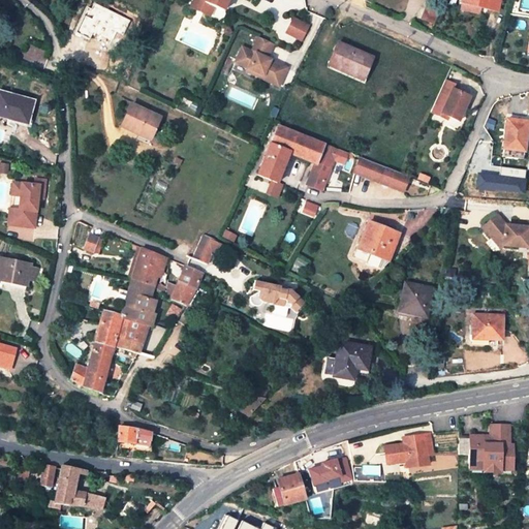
[(205,0),(204,2),(222,11),(226,0),(205,0)]
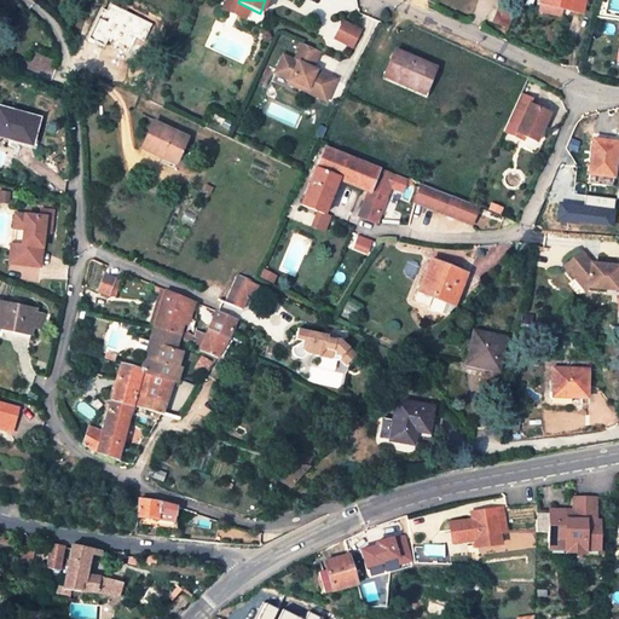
[(583,0),(539,0),(539,3),(542,3),(563,9),(580,12),(583,0)]
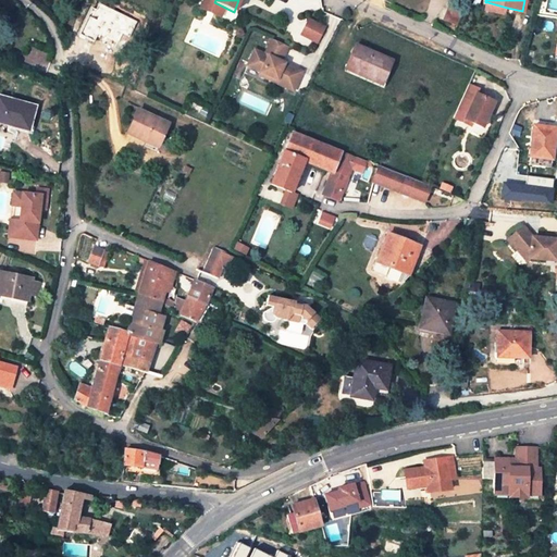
[(506,12),(507,8),(487,2),(486,8),(506,12)]
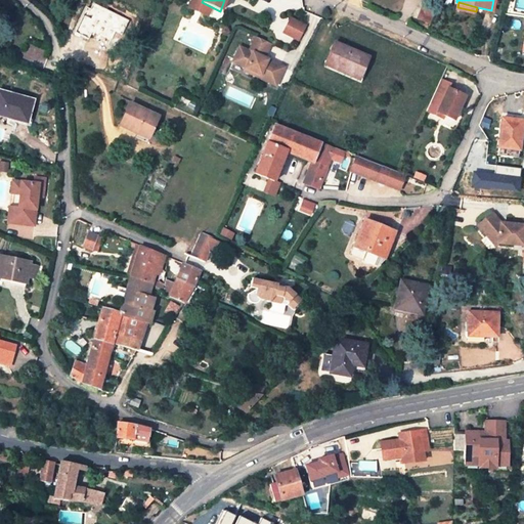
[(291,17),(284,34),(300,42),(308,26),(291,17)]
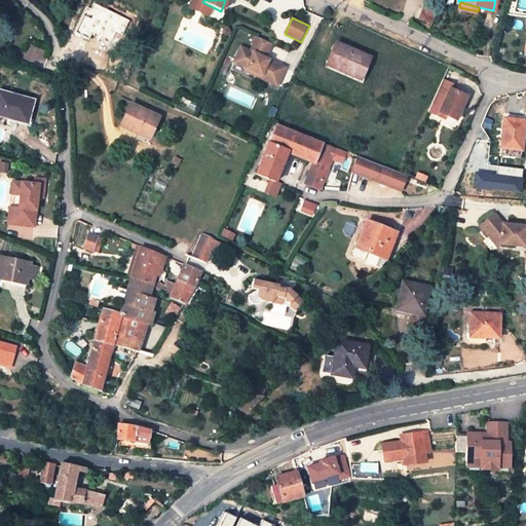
[(280,86),(289,66),(268,58),(274,44),(256,36),(250,49),(240,46),(232,66),(280,86)]
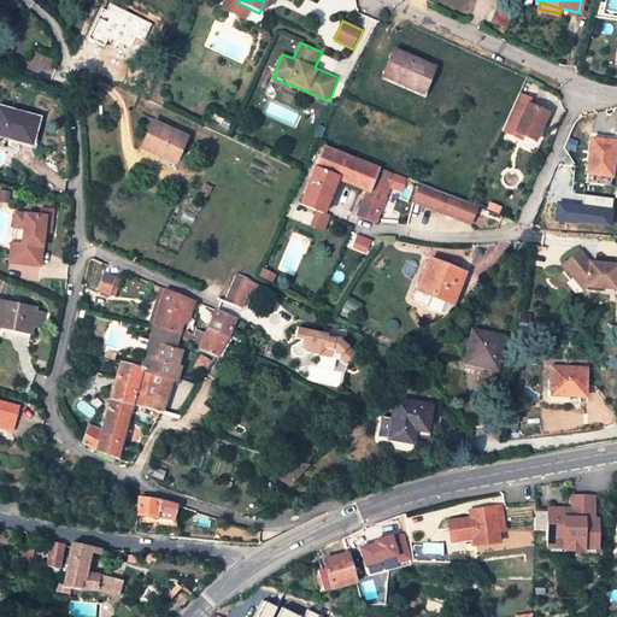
[(435,68),(394,50),(382,76),(401,84),(403,81),(424,90),(435,68)]
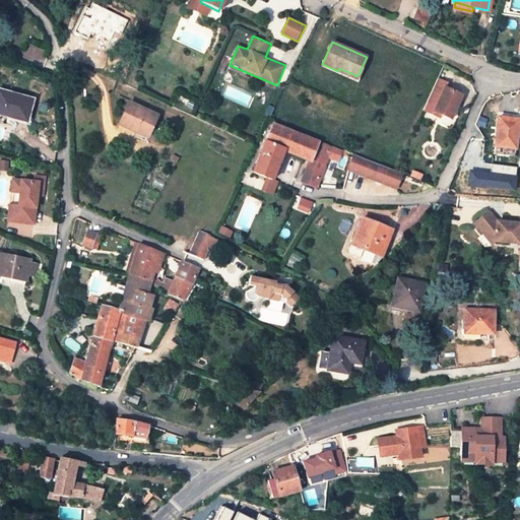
[(361,77),(358,76),(339,68),(338,71),(322,64),(321,67),(358,83),(361,77)]
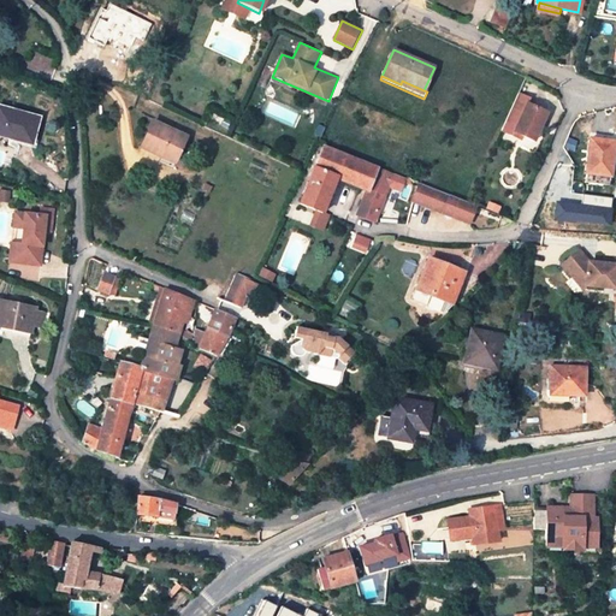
[(515,95),(502,123),(513,129),(510,134),(519,137),(531,143),(544,114),(525,106),(527,100),(515,95)]
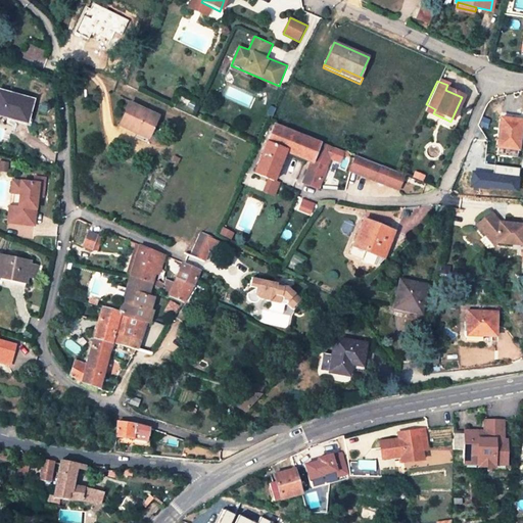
[(33,100),(0,91),(0,115),(7,117),(9,119),(11,114),(28,120),(33,100)]
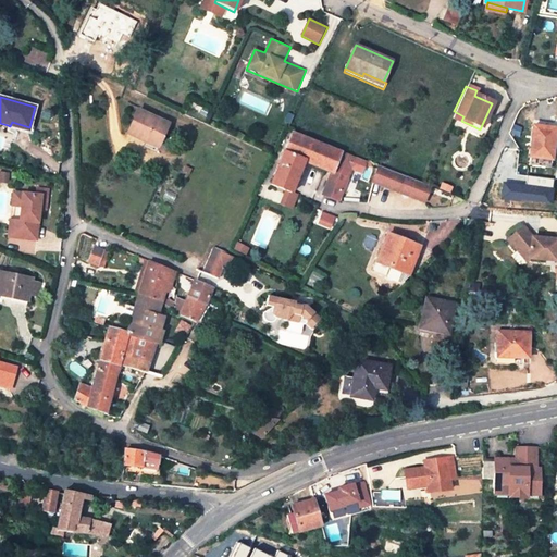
[(138,109),(127,134),(137,138),(139,133),(146,136),(145,138),(159,145),(169,123),(138,109)]
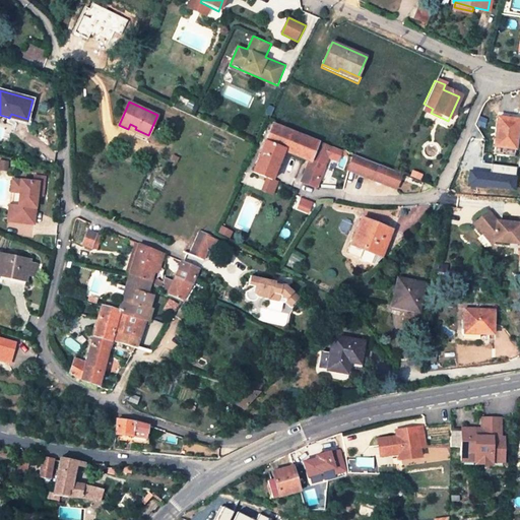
[(433,109),(424,104),(420,112),(437,119),(438,116),(431,113),(433,109)]
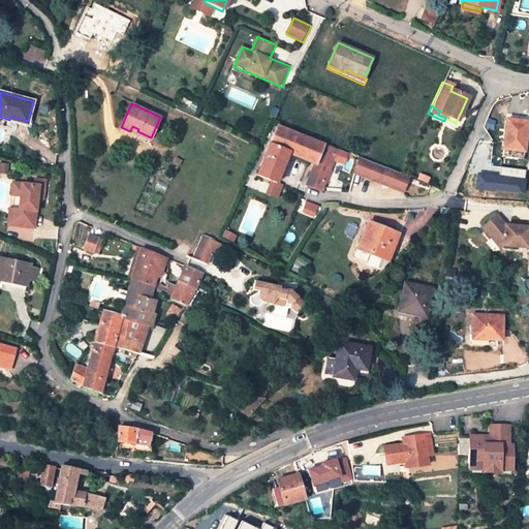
[(31,122),(28,121),(11,116),(9,120),(7,119),(7,122),(29,128),(31,122)]
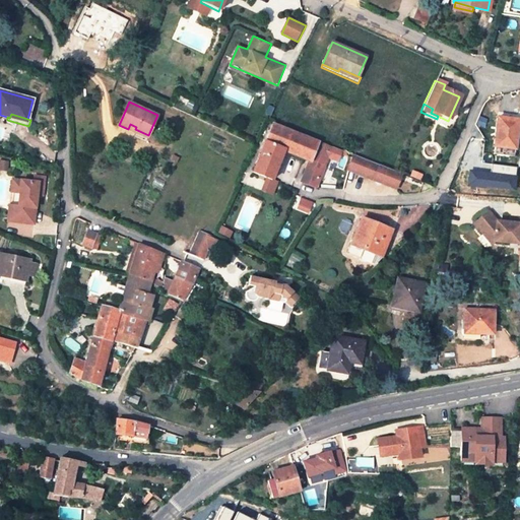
[(519,120),(499,118),(495,146),(515,149),(519,120)]
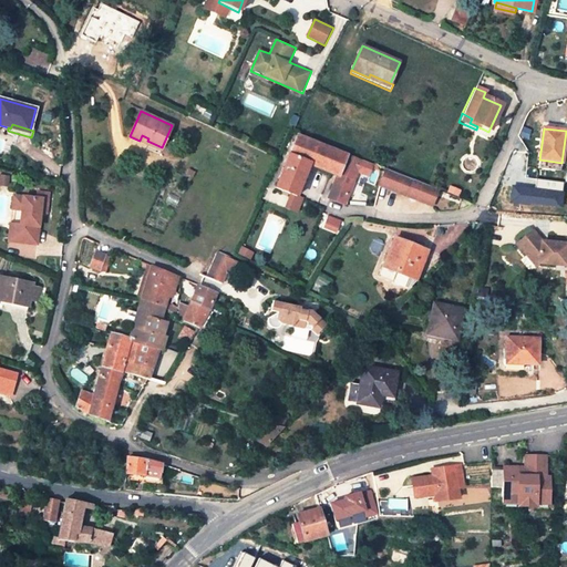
[(142,135),(140,141),(161,151),(162,147),(147,141),(148,138),(142,135)]
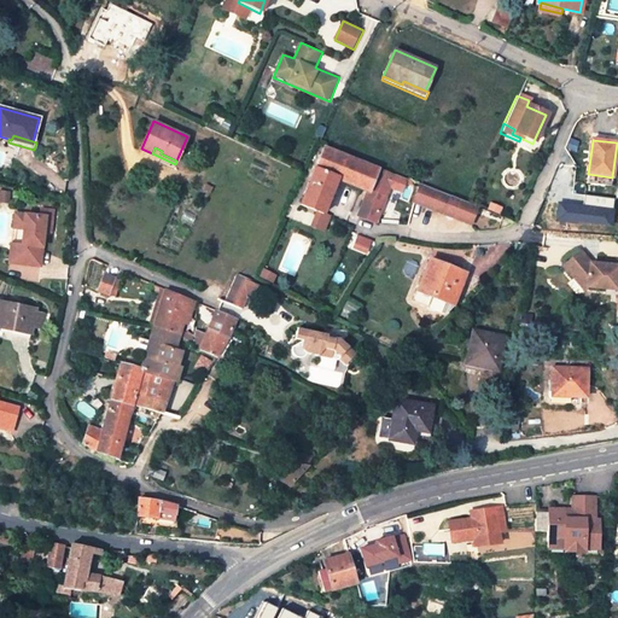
[(368,192),(359,215),(368,220),(374,222),(394,175),(324,149),(299,205),(322,215),(337,179),(368,192)]
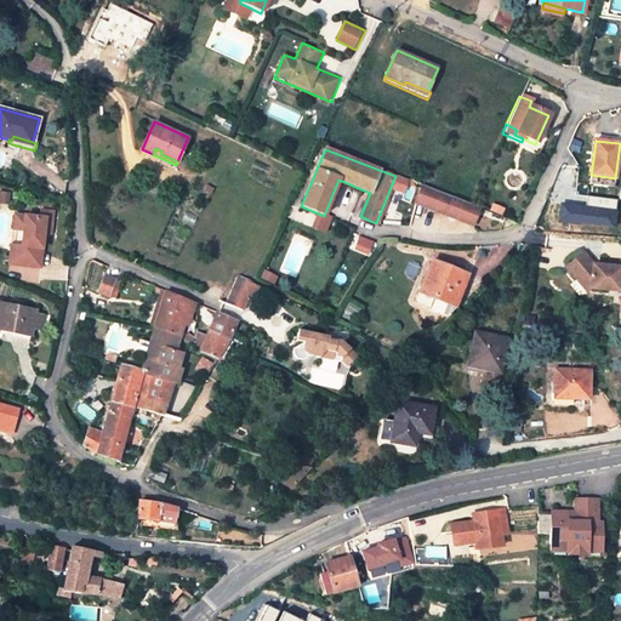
[(615,178),(591,175),(590,183),(614,187),(615,178)]
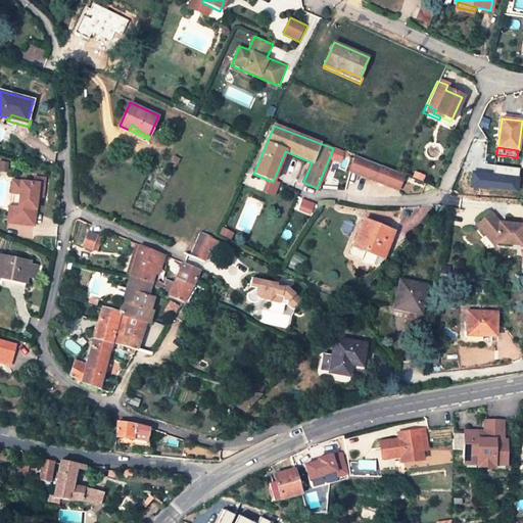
[(403,175),(355,156),(349,172),(397,191),(403,175)]
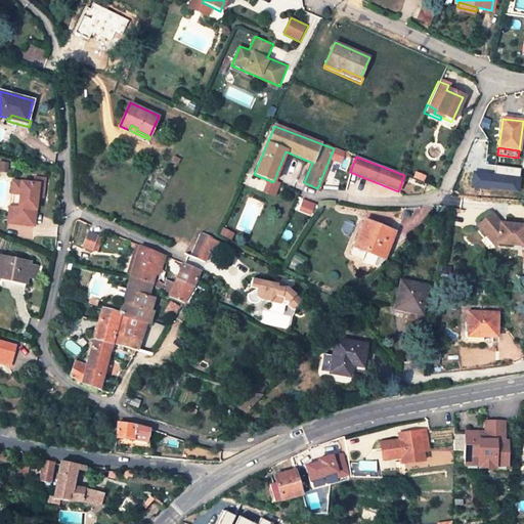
[(34,184),(16,182),(14,194),(19,195),(19,202),(24,202),(23,209),(18,208),(16,225),(34,227),(37,203),(35,200),(35,197),(43,198),(45,180),(35,179),(34,184)]
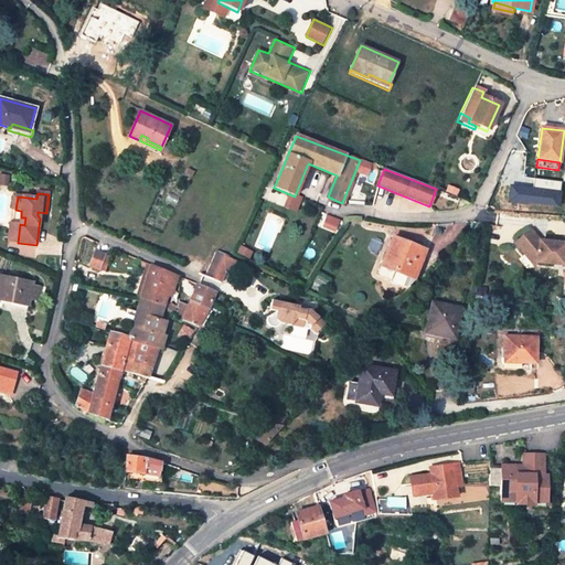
[(20,224),(10,223),(8,242),(18,243),(20,224)]
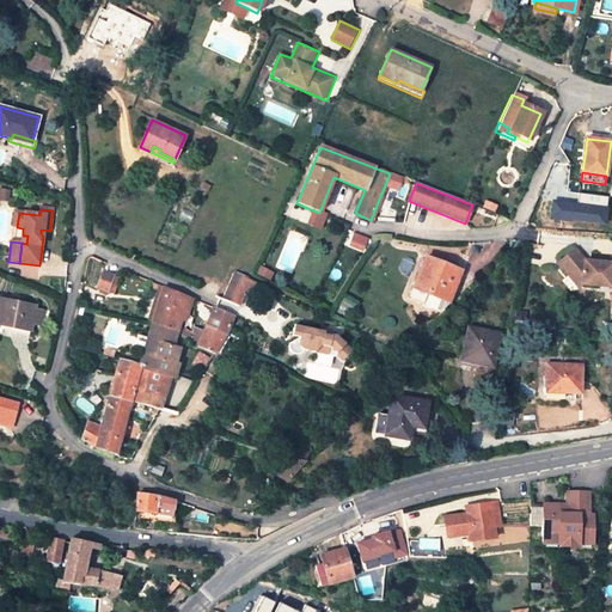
[(575,249),(557,263),(568,276),(581,277),(581,285),(611,288),(611,267),(611,261),(591,258),(591,264),(583,264),(583,262),(575,249)]
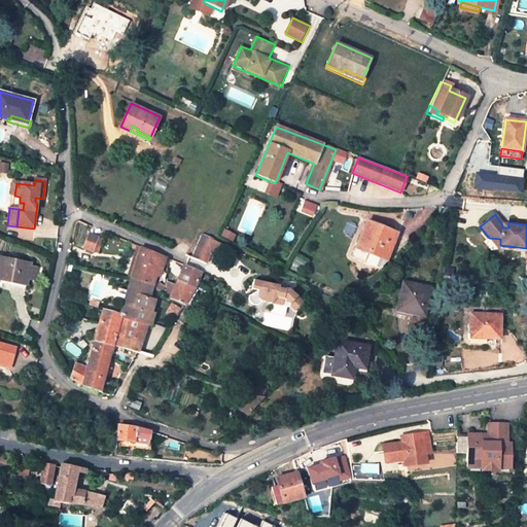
[(394,233),(366,221),(352,256),(377,266),(383,260),(394,233)]
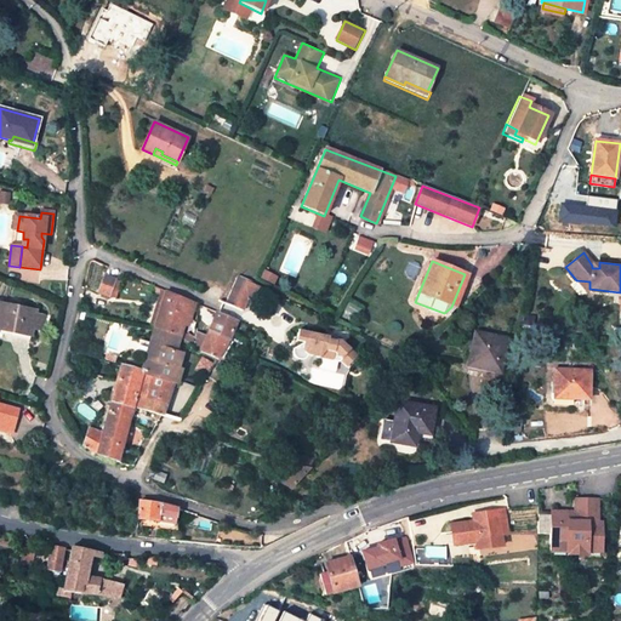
[(465,274),(451,307),(456,308),(468,275),(465,274)]
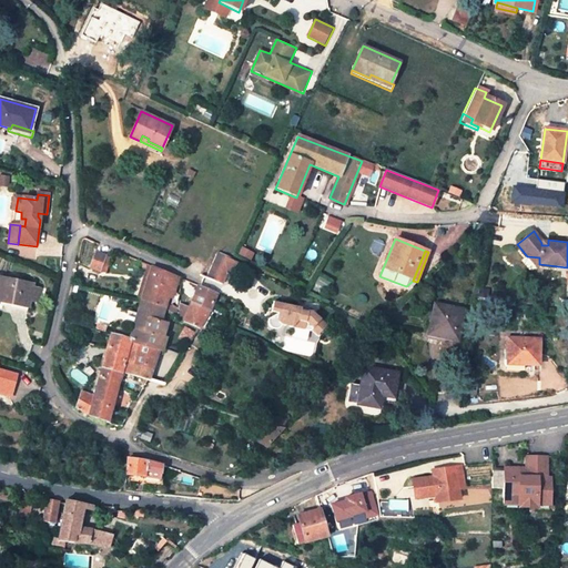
[(105,256),(95,252),(89,267),(100,272),(105,256)]
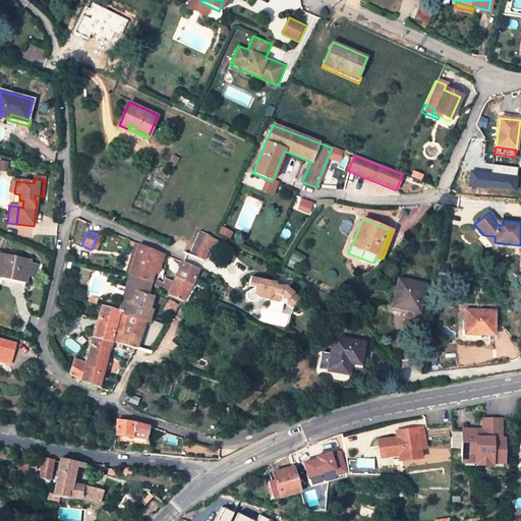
[(214,238),(199,232),(188,254),(204,261),(214,238)]
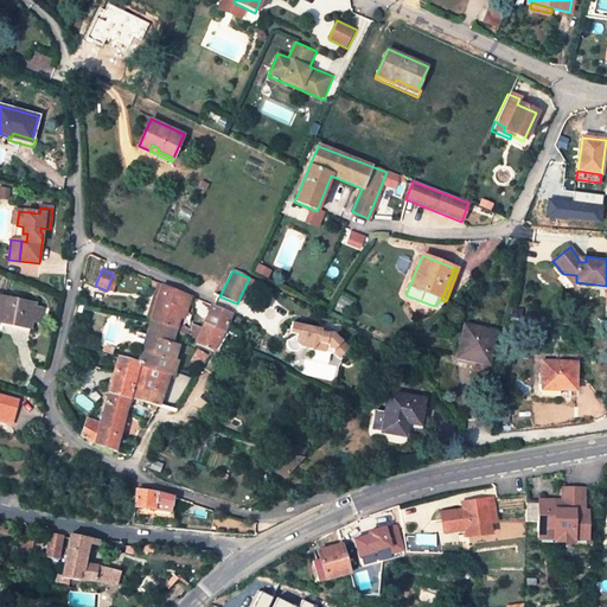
[(576,275),(563,274),(572,286),(576,282),(576,275)]
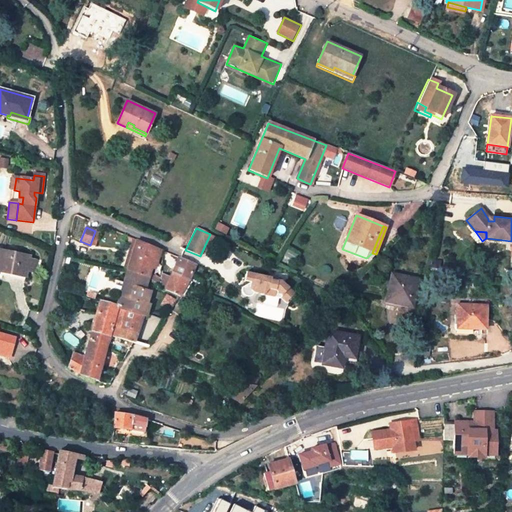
[(126,274),(148,279),(150,274),(156,254),(157,249),(137,240),(126,274)]
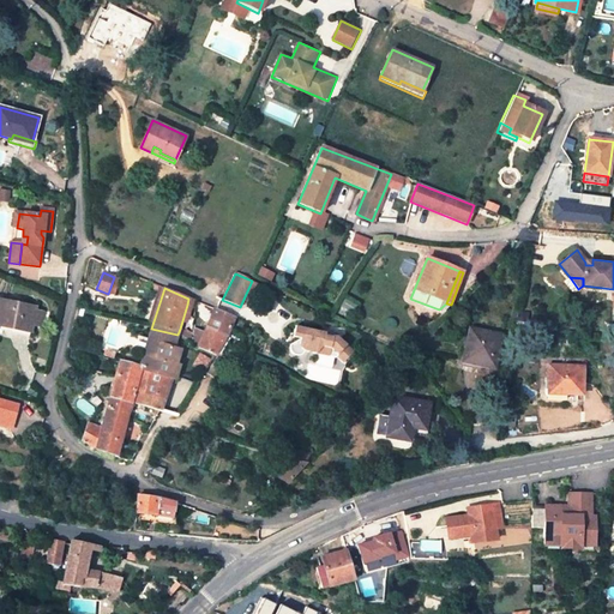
[(35,307),(0,300),(0,325),(30,332),(35,307)]
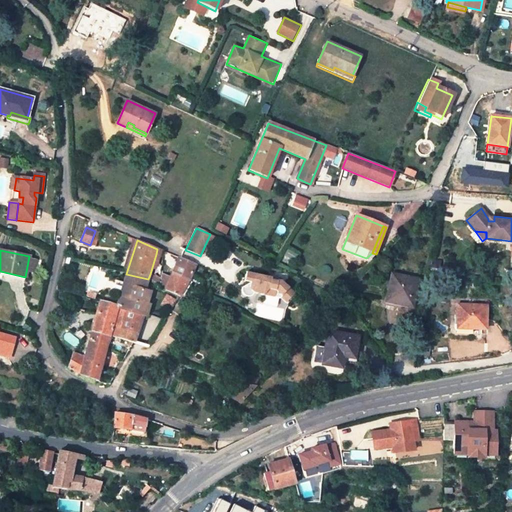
[(180,258),(179,258),(172,274),(189,281),(191,276),(196,265),(180,258)]
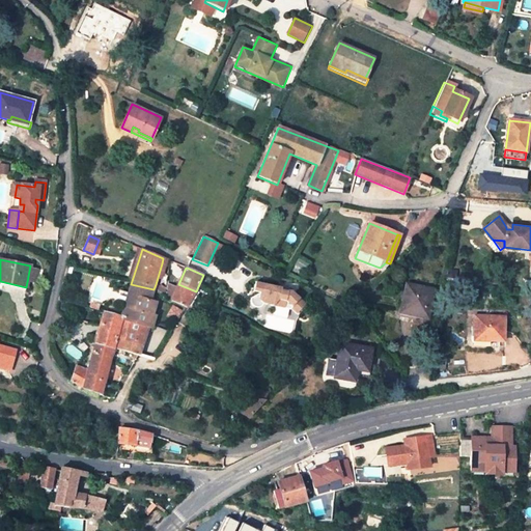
[(282,287),(263,283),(261,292),(251,298),(250,301),(251,303),(253,305),(255,306),(258,306),(261,305),(262,304),(263,302),(274,304),(279,299),(286,301),(292,306),(291,307),(298,313),(307,304),(292,290),(288,290),(287,291),(281,289),(282,287)]
